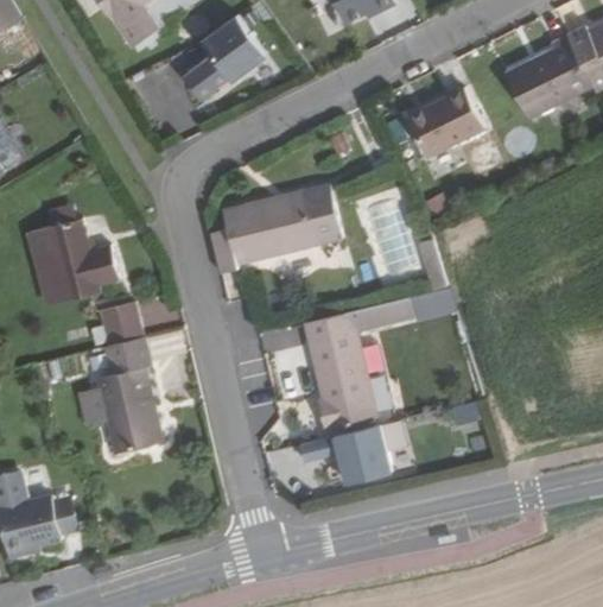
[(0,31),(21,18),(11,0),(0,0),(0,31)]
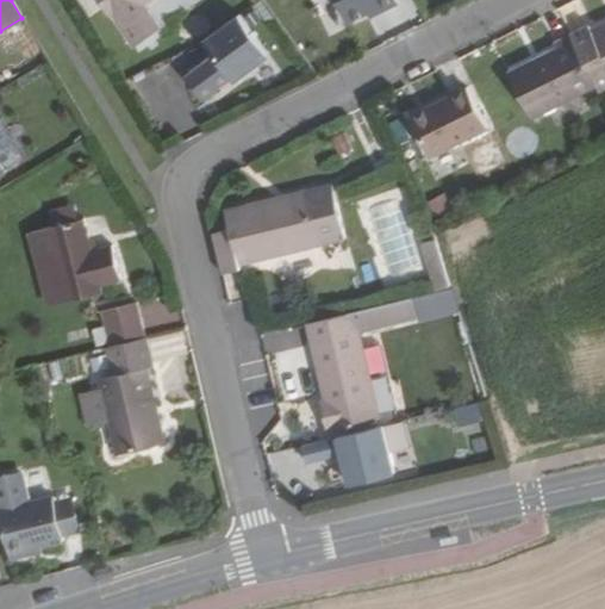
[(98,0),(133,47),(156,31),(138,6),(147,0),(98,0)]
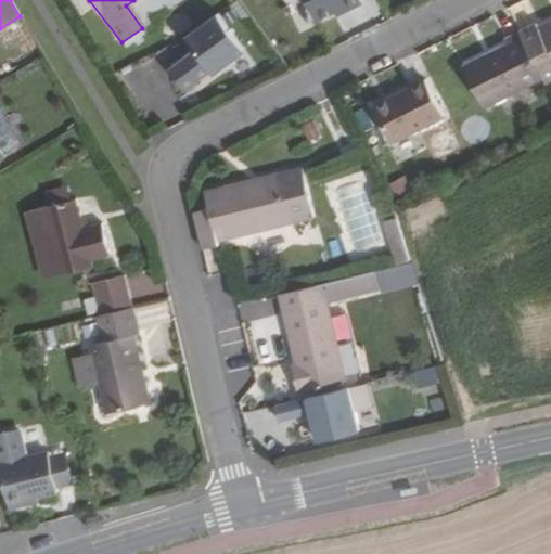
[(360,3),(358,0),(304,0),(314,21),(342,7),(344,11),(360,3)]
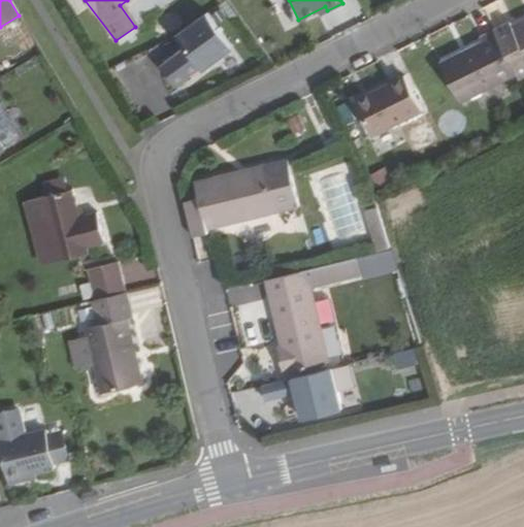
[(231,52),(204,13),(174,34),(185,50),(160,68),(172,86),(198,67),(201,72),(231,52)]
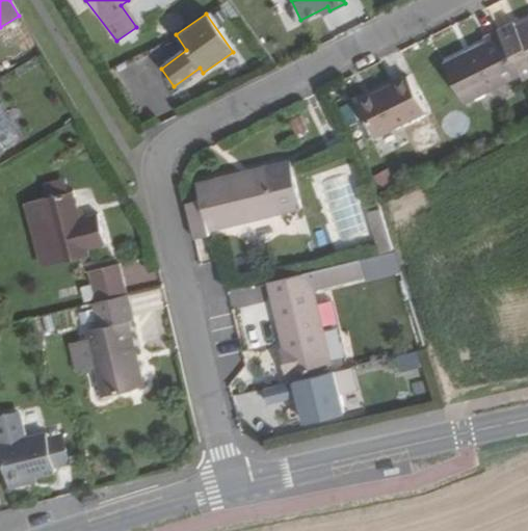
[(511,24),(496,32),(517,74),(520,80),(527,76),(527,20),(513,28),(511,24)]
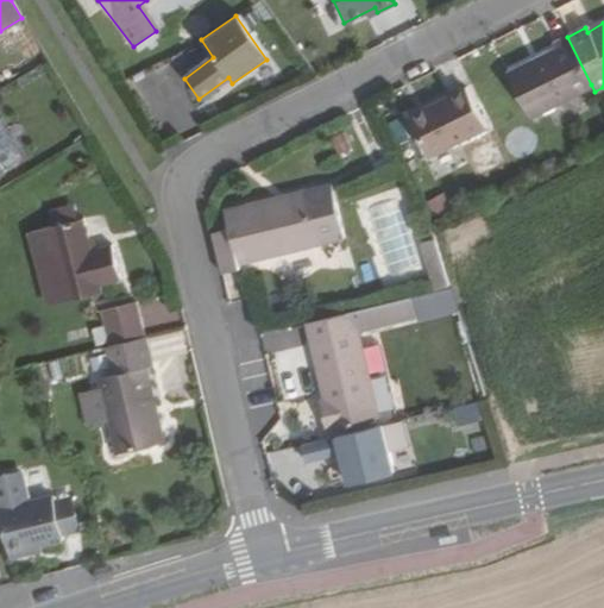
[(527,117),(591,85),(567,37),(551,44),(553,50),(505,74),(527,117)]
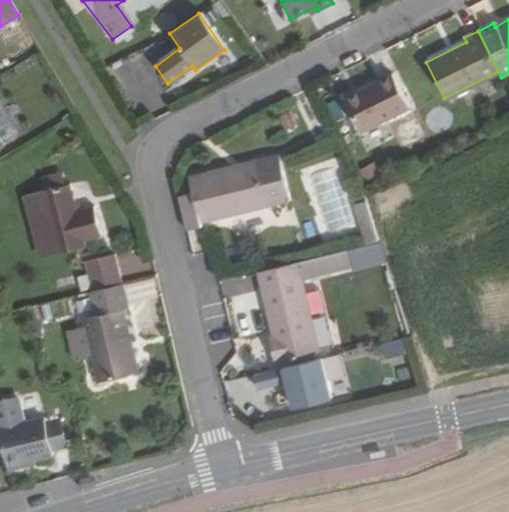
[(359,134),(408,110),(391,75),(342,99),(359,134)]
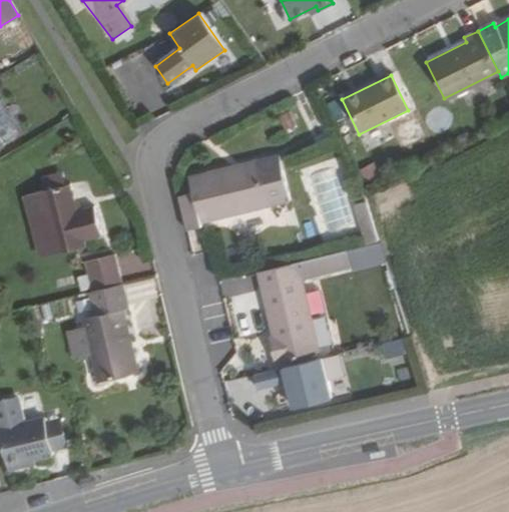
[(0,137),(3,142),(19,133),(0,102),(0,137)]
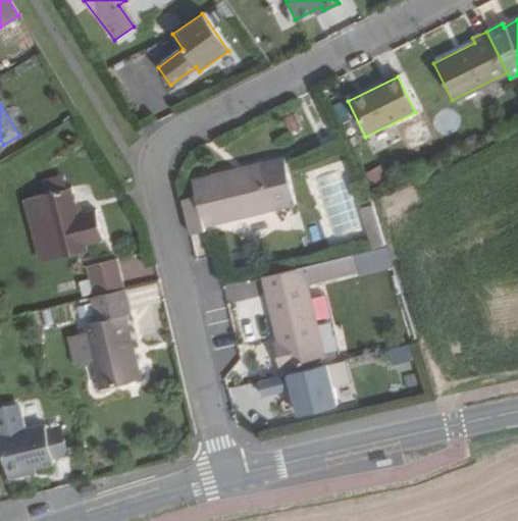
[(425,120),(401,121),(402,145),(425,144),(425,120)]
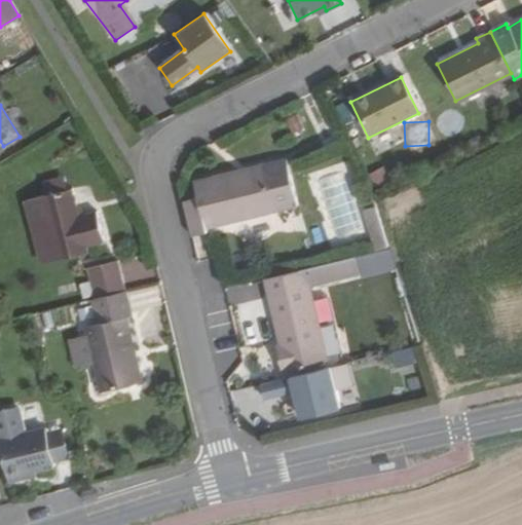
[(195,198),(181,201),(189,236),(204,233),(202,227),(294,205),(284,161),(192,184),(195,198)]
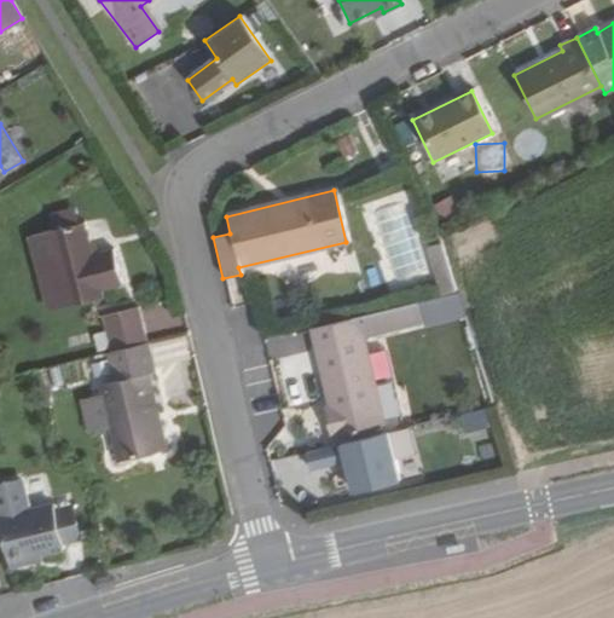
[(45,214),(50,232),(75,226),(70,208),(45,214)]
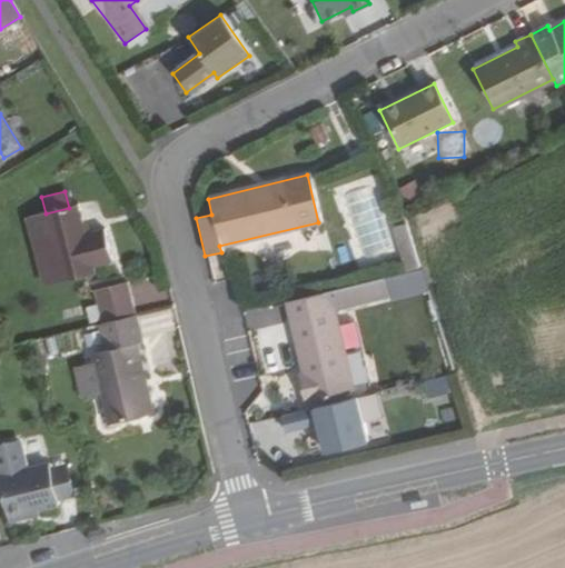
[(49,242),(59,281),(92,272),(90,268),(108,263),(100,231),(82,235),(76,207),(69,208),(46,213),(26,219),(32,247),(49,242)]
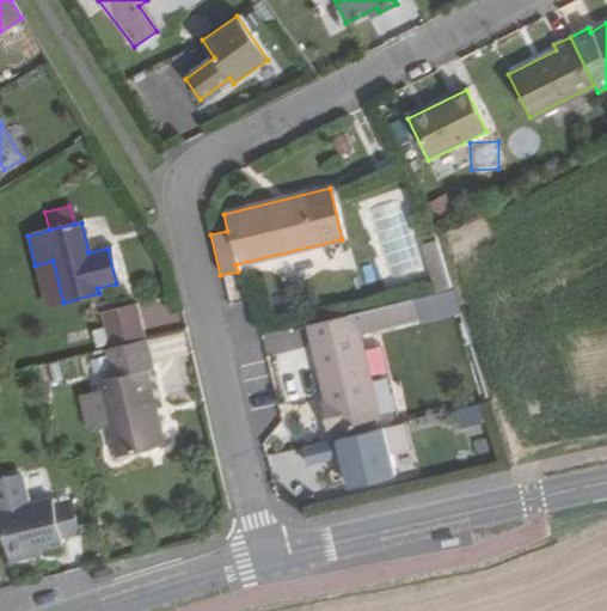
[(446,287),(433,239),(417,244),(433,291),(446,287)]
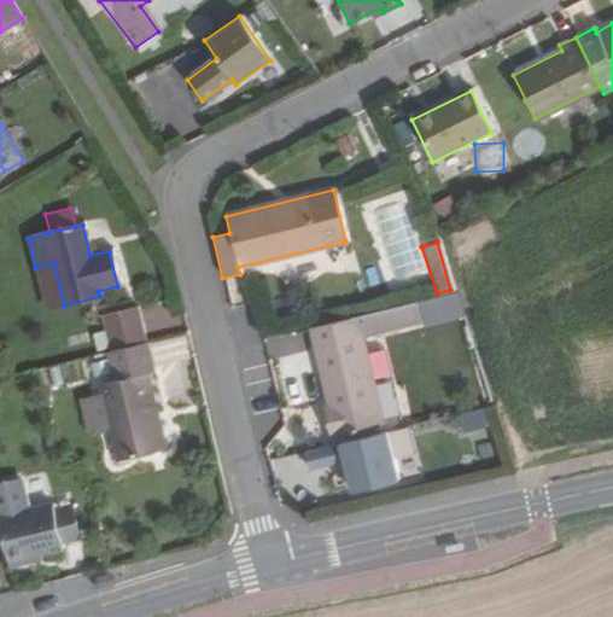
[(64,306),(53,263),(35,268),(46,309),(64,306)]
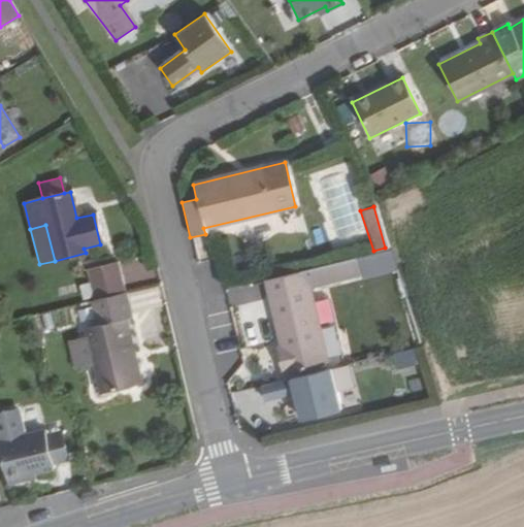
[(281,354),(276,356),(281,374),(325,364),(306,288),(356,275),(352,259),(302,271),(264,281),(279,344),(281,354)]
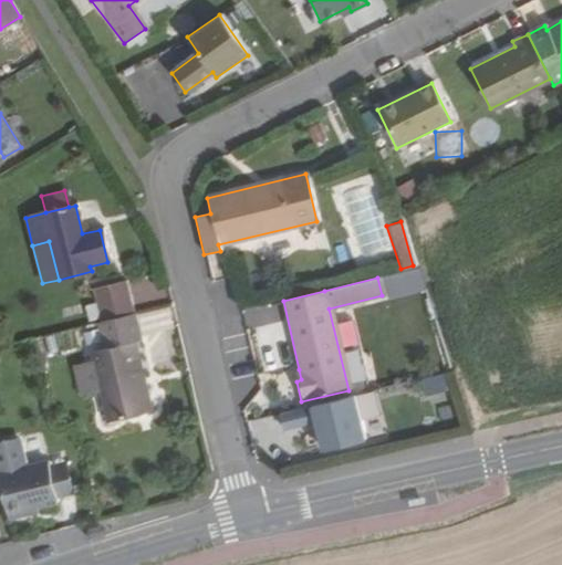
[(93,288),(101,321),(132,315),(133,314),(126,281),(93,288)]
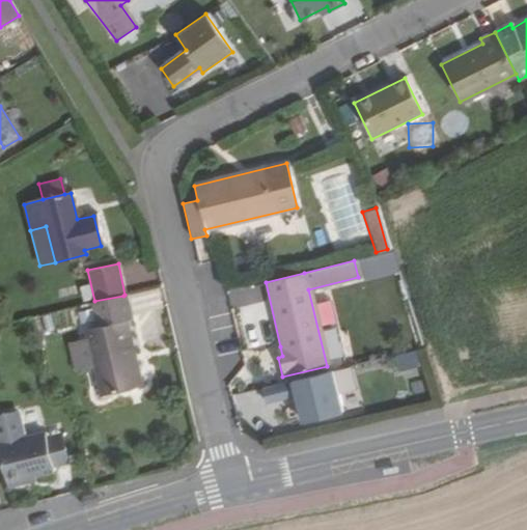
[(130,319),(123,296),(94,301),(91,303),(98,328),(85,331),(100,396),(139,386),(125,322),(130,319)]
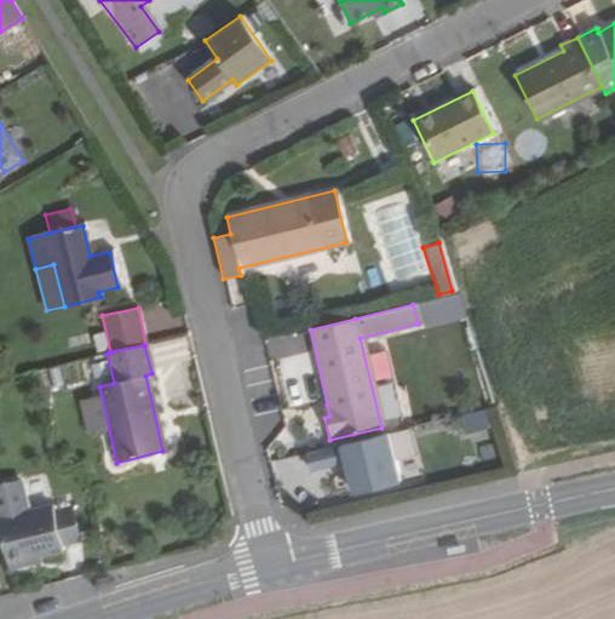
[(463,416),(466,433),(489,428),(486,411),(463,416)]
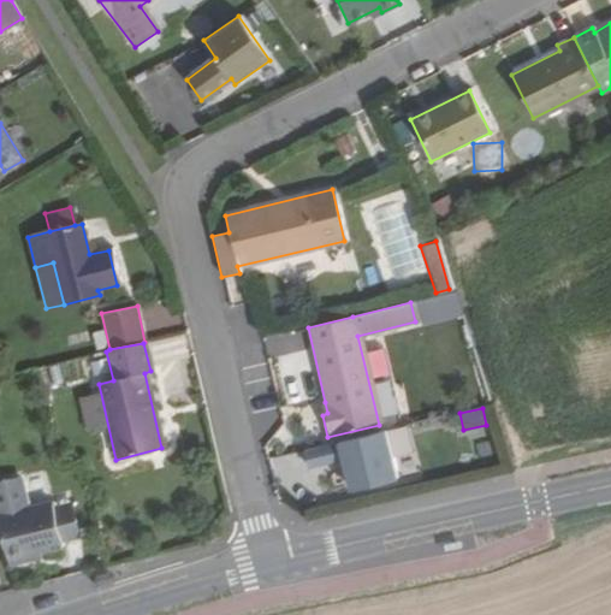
[(396,431),(342,439),(350,490),(404,482),(396,431)]
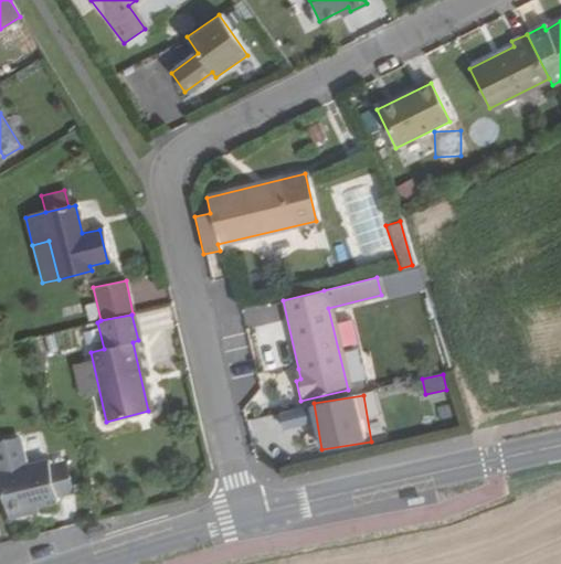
[(279,412),(282,428),(314,425),(311,407),(279,412)]
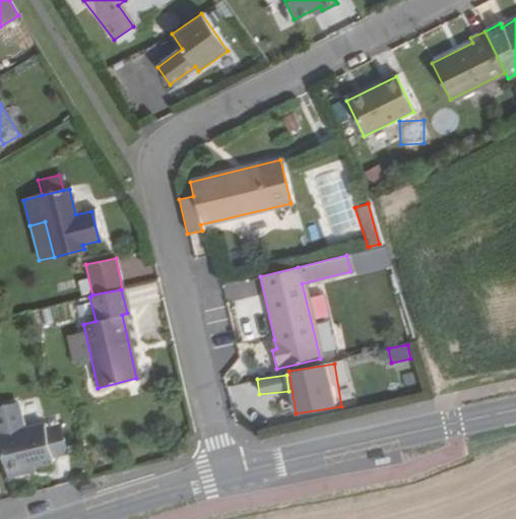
[(14,403),(0,405),(0,432),(19,428),(14,403)]
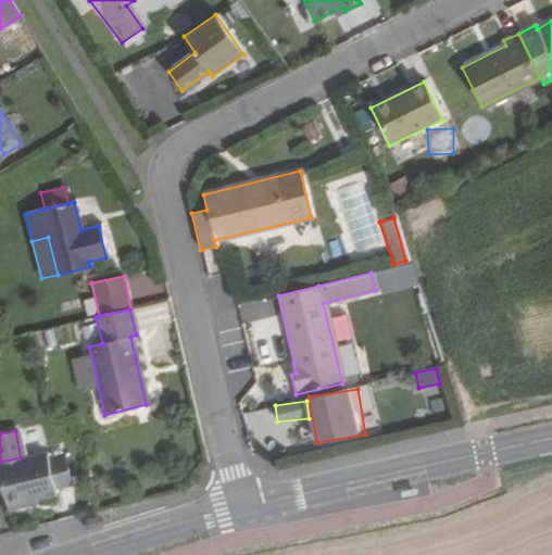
[(0,490),(3,505),(69,491),(67,484),(61,455),(60,450),(21,457),(0,462),(0,490)]
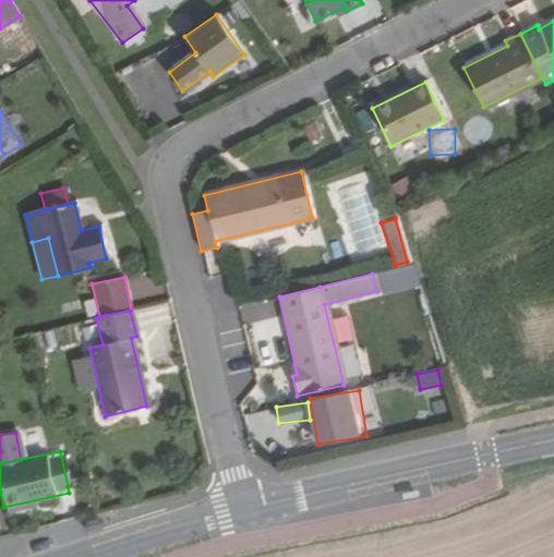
[(83,483),(76,453),(61,457),(68,486),(83,483)]
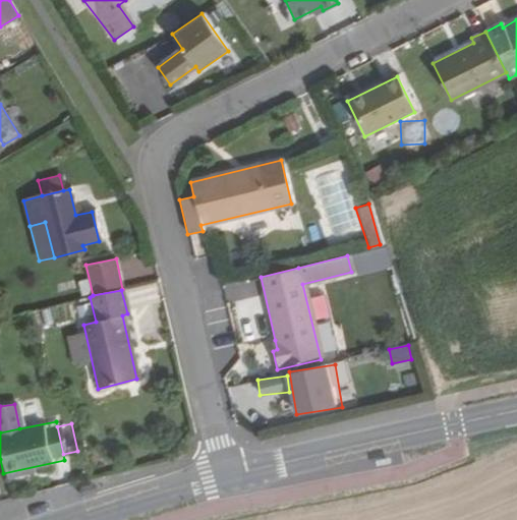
[(386,459),(369,462),(371,468),(388,465),(386,459)]
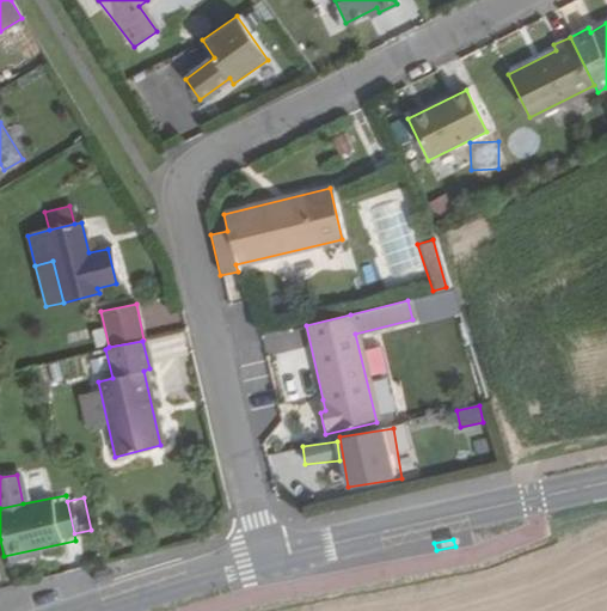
[(108,568),(90,574),(92,585),(110,579),(108,568)]
